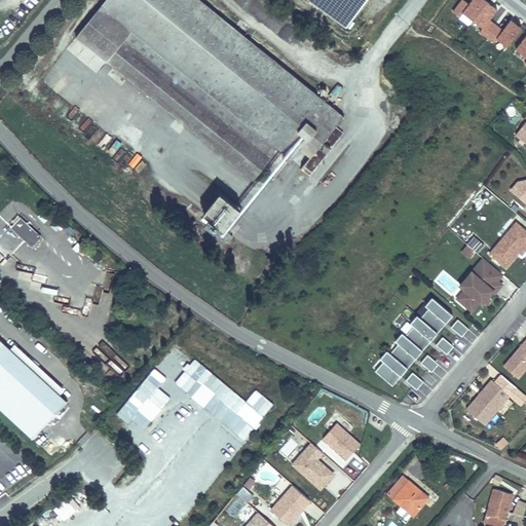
[(324,141),(344,118),(202,0),(105,0),(74,36),(250,185),(265,167),(274,176),(289,157),(308,173),(330,146),(324,141)]
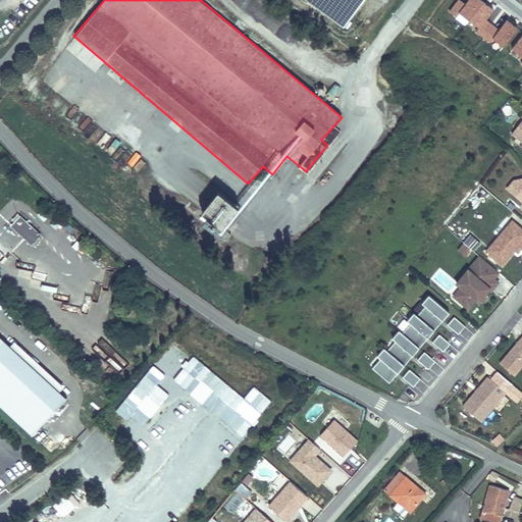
[(456,0),(451,9),(477,27),(474,32),(490,43),(499,29),(485,19),(493,7),(481,0),(468,0),(466,4),(459,0),(456,0)]
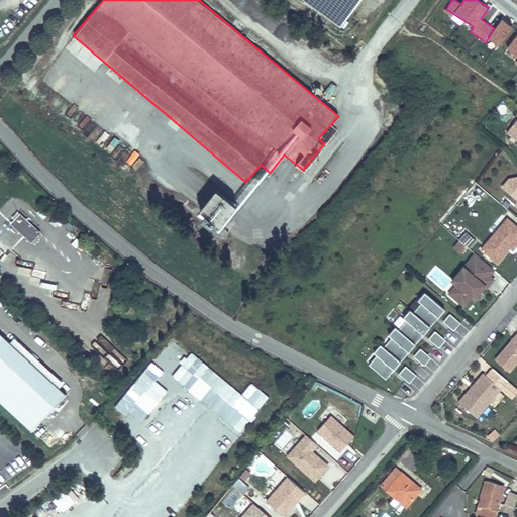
[(501,19),(488,40),(499,46),(511,26),(501,19)]
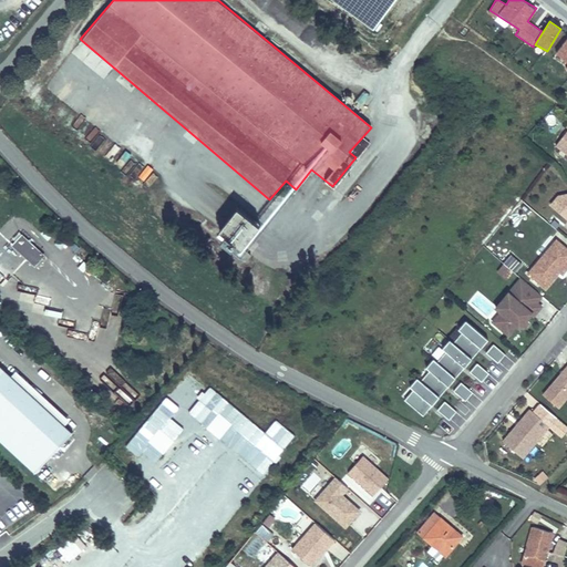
[(566,37),(555,53),(566,61),(566,64),(565,69),(566,70),(566,37)]
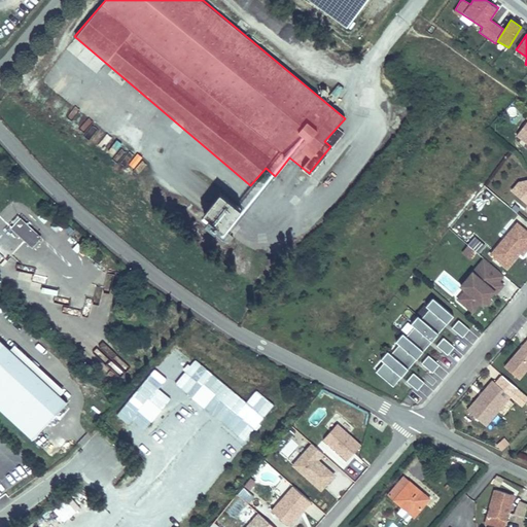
[(526,120),(517,135),(526,142),(526,120)]
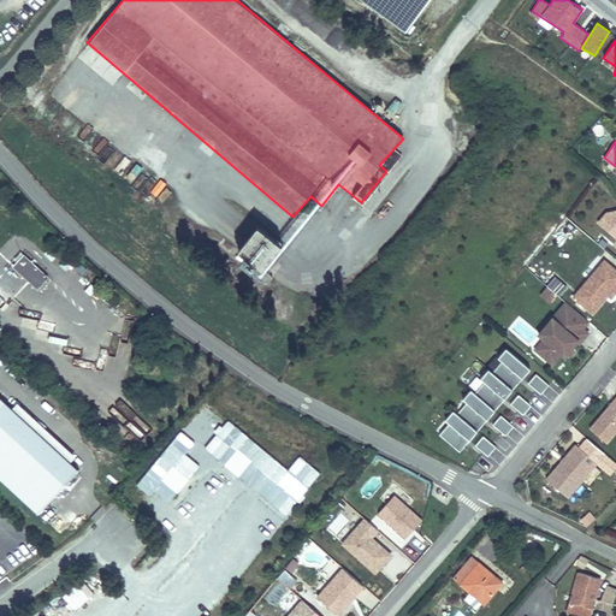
[(114,161),(119,147),(111,144),(106,159),(114,161)]
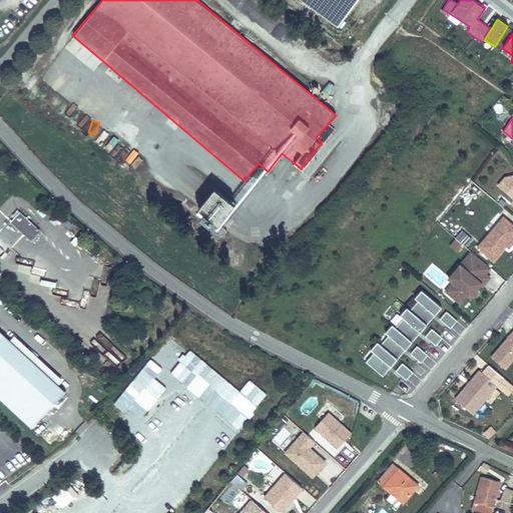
[(120,161),(125,166),(135,157),(130,152),(120,161)]
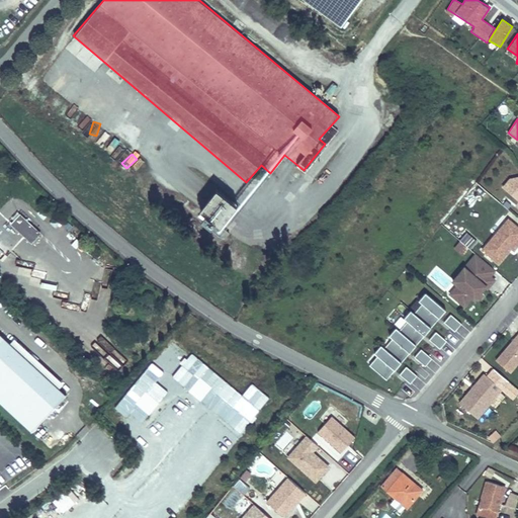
[(517,176),(510,178),(503,187),(517,199),(517,176)]
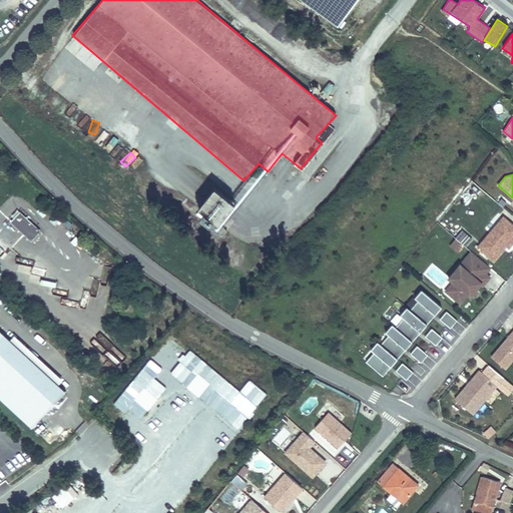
[(227,202),(206,185),(189,205),(210,222),(227,202)]
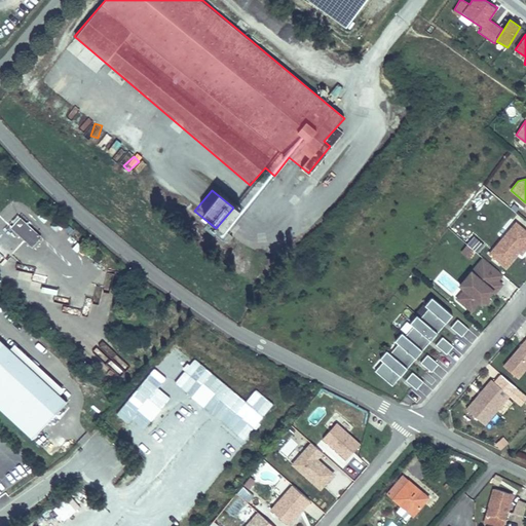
[(46,225),(51,218),(45,213),(39,220),(46,225)]
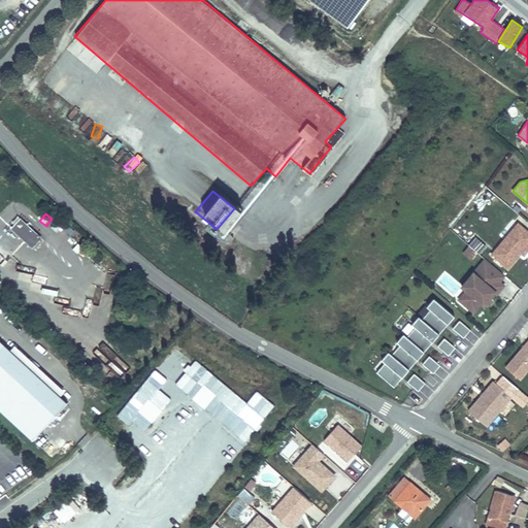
[(33,249),(42,238),(21,218),(11,228),(33,249)]
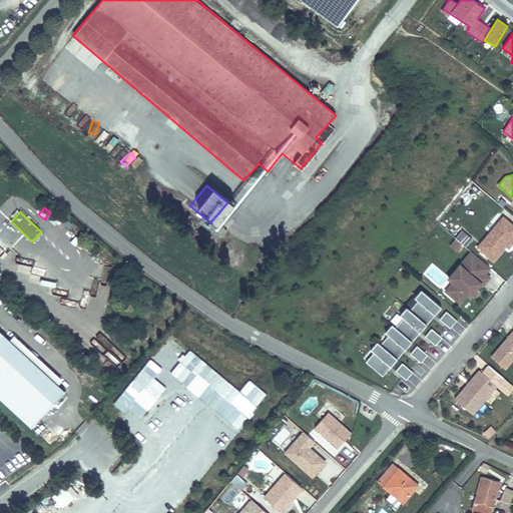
[(494,261),(507,246),(512,238),(512,225),(504,218),(478,247),(494,261)]
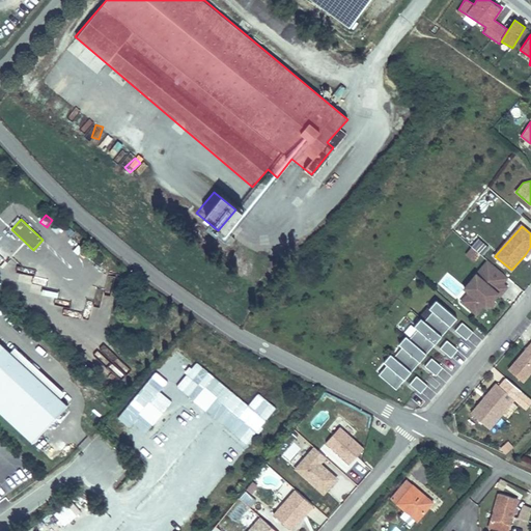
[(8,229),(0,238),(0,250),(9,259),(24,244),(8,229)]
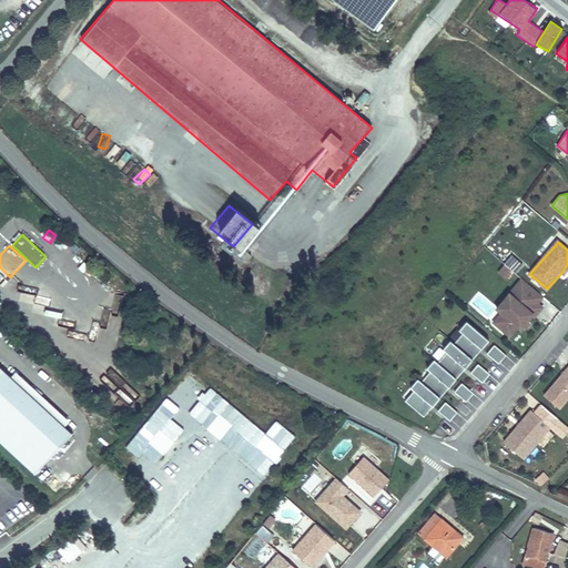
[(514,254),(506,261),(515,273),(523,266),(514,254)]
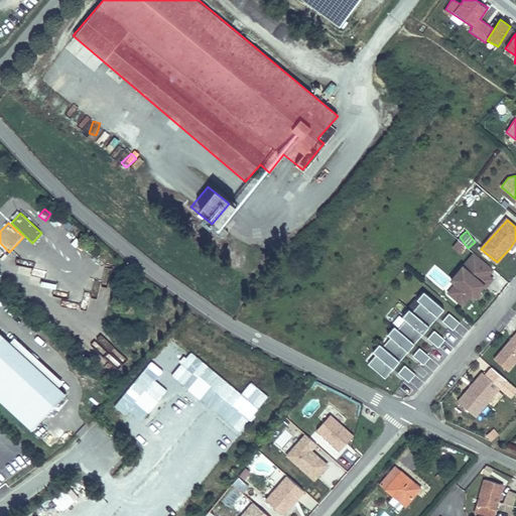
[(453,248),(462,254),(467,246),(458,240),(453,248)]
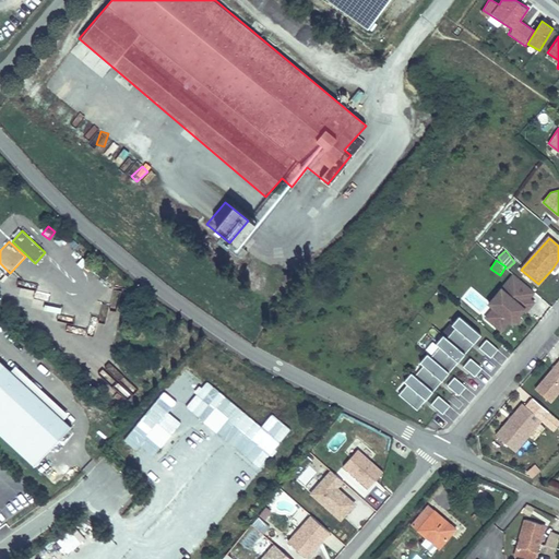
[(533,293),(511,275),(499,289),(504,294),(491,309),(484,318),(499,332),(508,322),(510,324),(522,311),(523,310),(518,306),(523,299),(525,301),(527,299),(533,293)]
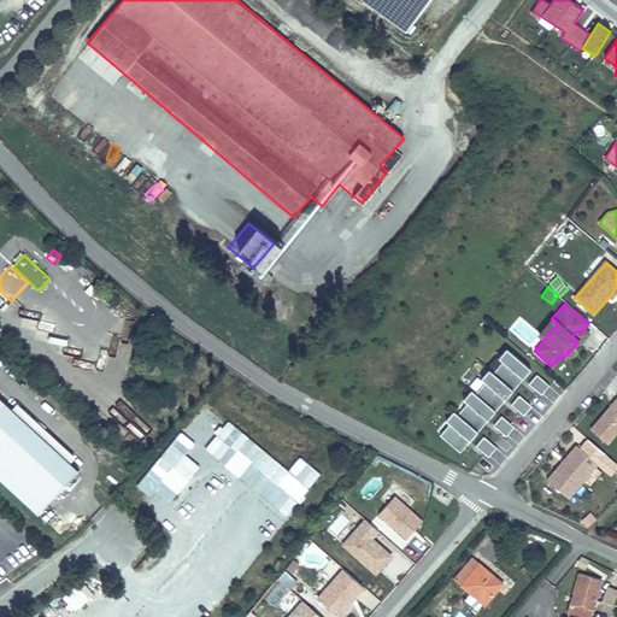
[(557,324),(551,319),(538,336),(542,341),(557,324)]
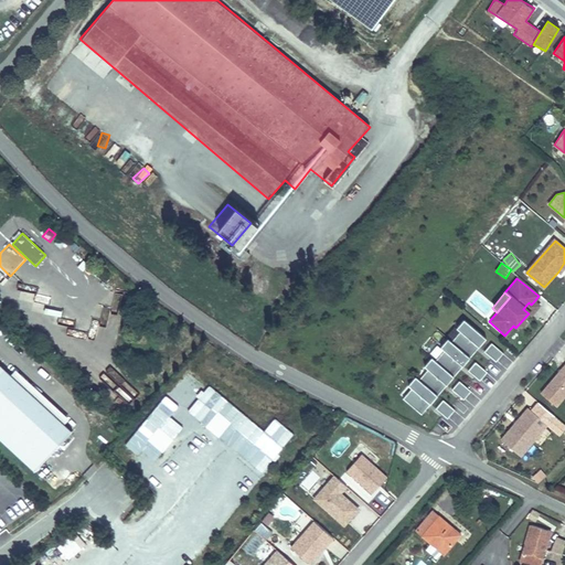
[(529,313),(528,315),(529,317),(537,307),(533,302),(531,305),(529,302),(523,309),(529,313)]
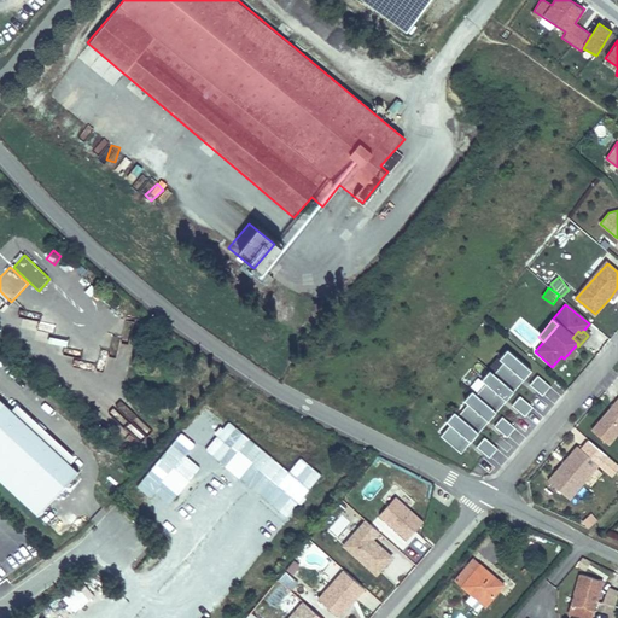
[(450,424),(441,436),(456,449),(467,438),(471,442),(478,432),(474,429),(484,418),(489,421),(496,412),(493,408),(502,397),(506,401),(514,391),(511,388),(520,377),(524,380),(532,371),(508,350),(500,360),(503,362),(494,374),(490,371),(482,380),(487,383),(477,395),(472,391),(465,401),(468,404),(459,415),(455,412),(447,421),(450,424)]
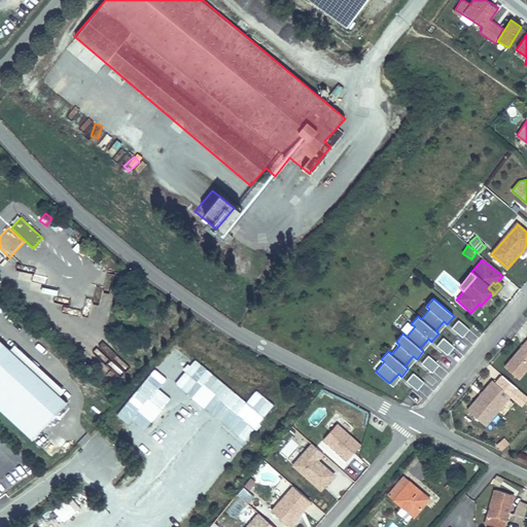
[(458,320),(452,328),(462,338),(469,329),(458,320)]
